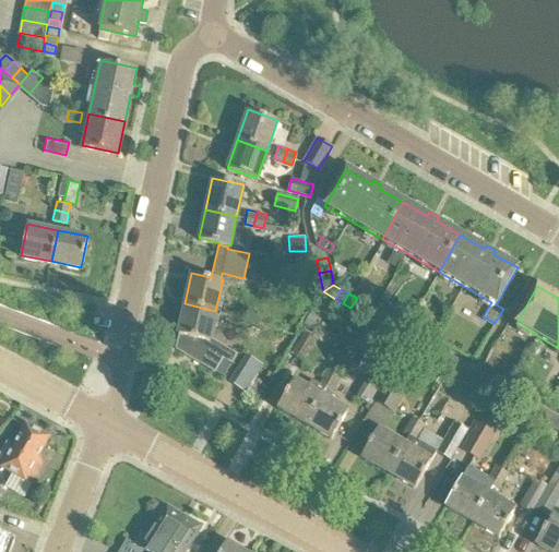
[(351,308),(358,312),(365,302),(357,298),(351,308)]
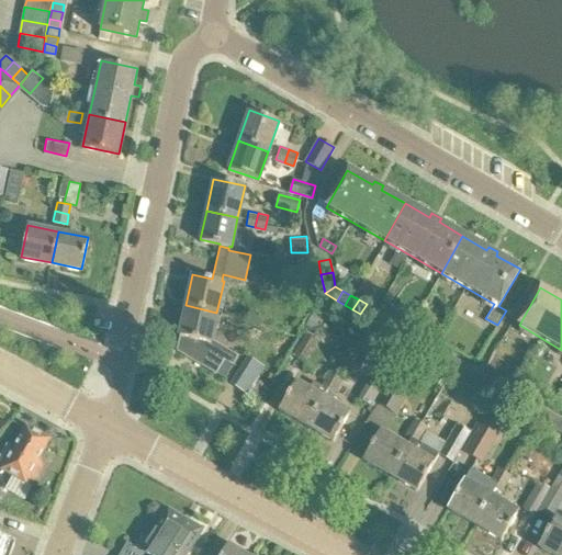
[(360,314),(368,318),(374,308),(367,304),(360,314)]
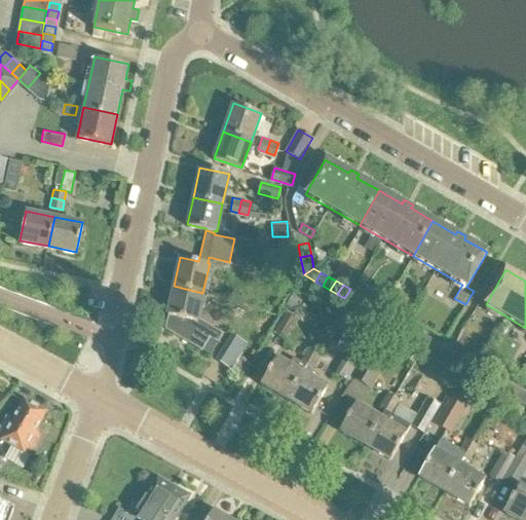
[(202,293),(174,286),(167,313),(168,313),(165,327),(202,347),(211,351),(222,332),(197,318),(202,293)]
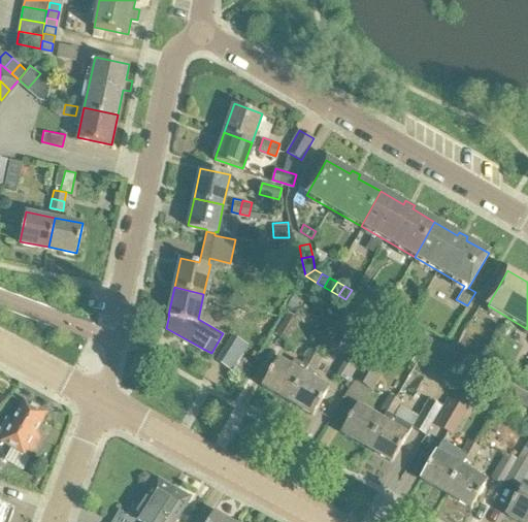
[(345,299),(353,303),(359,294),(352,290),(345,299)]
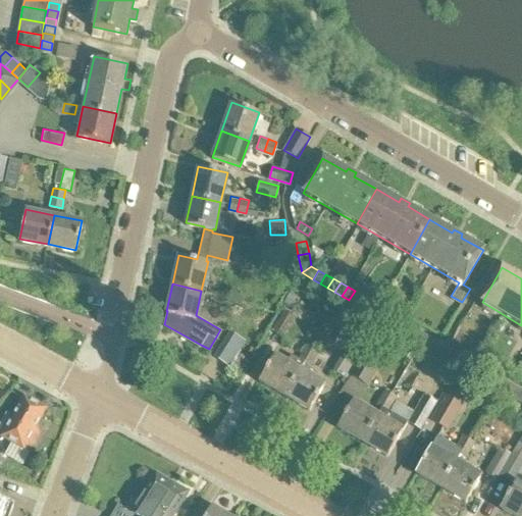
[(349,300),(356,304),(362,295),(355,291),(349,300)]
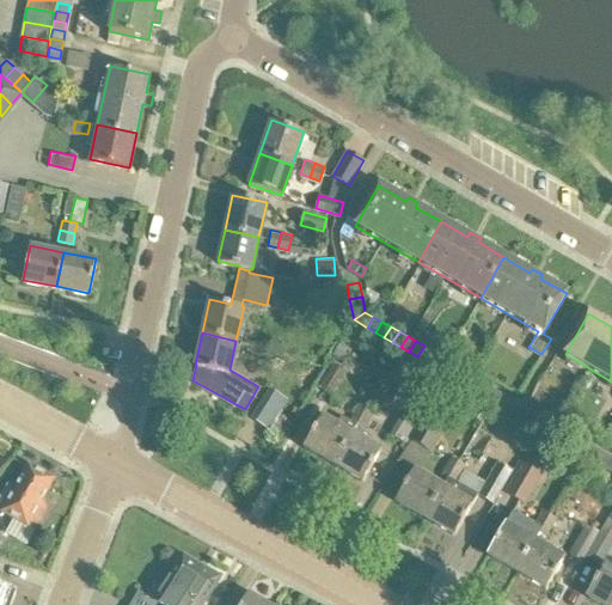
[(417,356),(427,361),(433,350),(424,346),(417,356)]
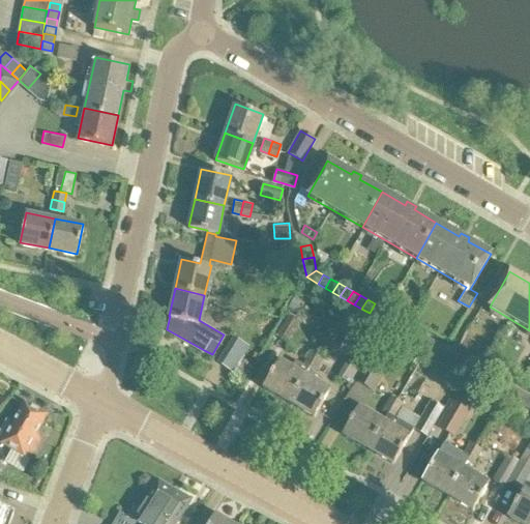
[(370,313),(377,318),(382,308),(375,303),(370,313)]
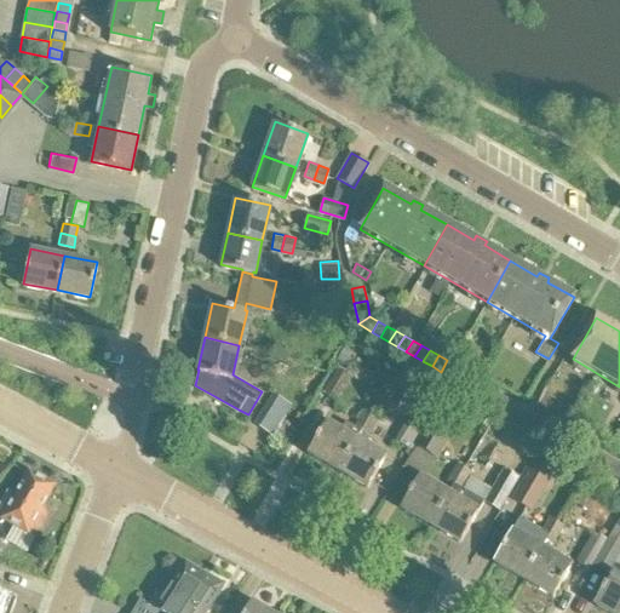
[(441,372),(449,377),(455,365),(447,360),(441,372)]
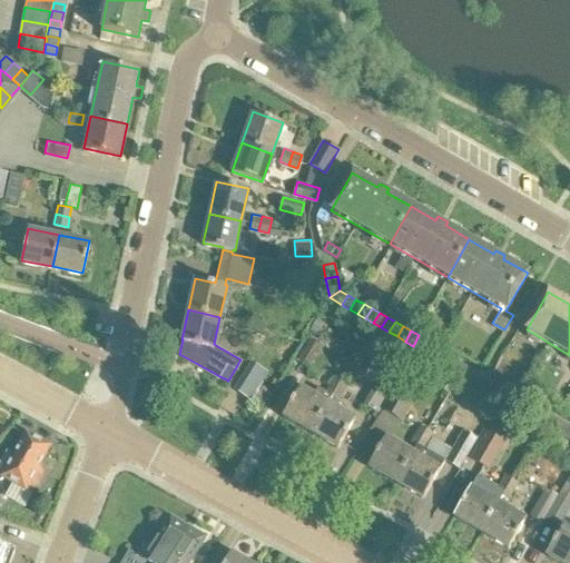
[(296,358),(310,366),(324,343),(311,335),(296,358)]
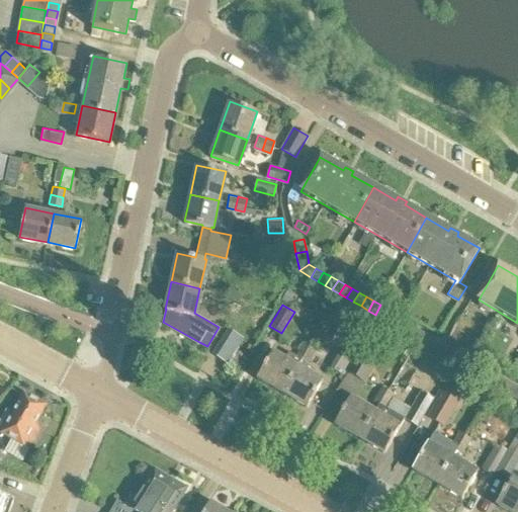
[(375,315),(382,319),(387,310),(380,305),(375,315)]
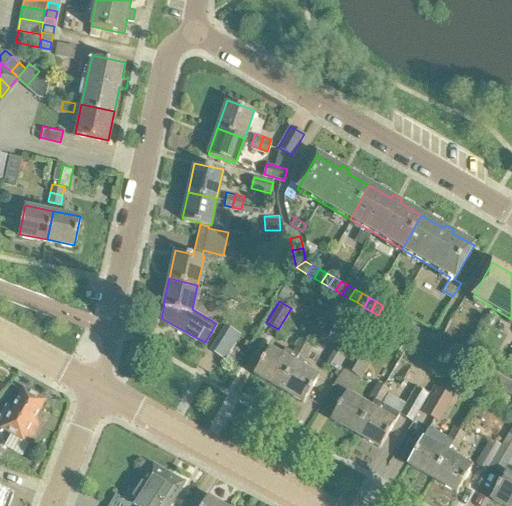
[(360,330),(369,314),(347,302),(338,318),(360,330)]
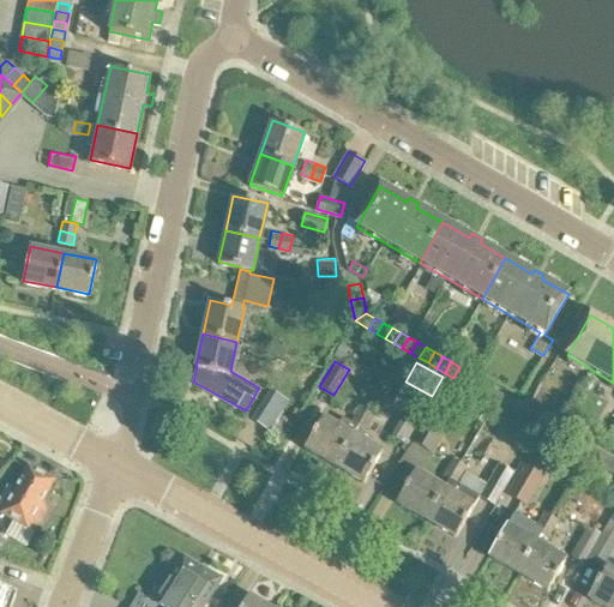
[(453,378),(462,383),(468,372),(459,367),(453,378)]
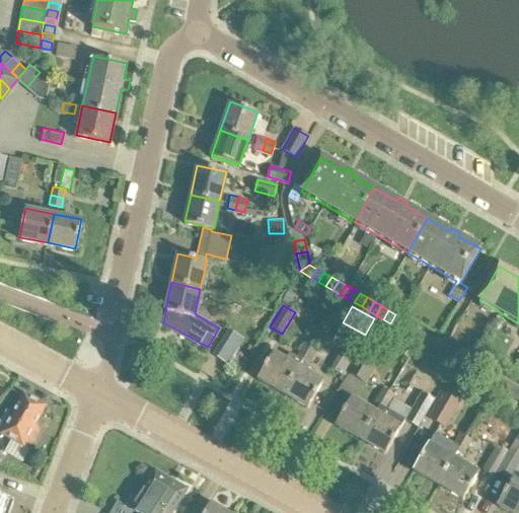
[(390,323),(397,327),(402,318),(395,314),(390,323)]
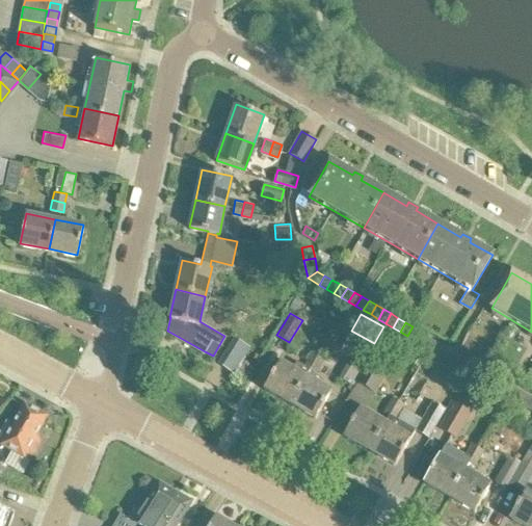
[(407,336),(415,340),(420,331),(413,326),(407,336)]
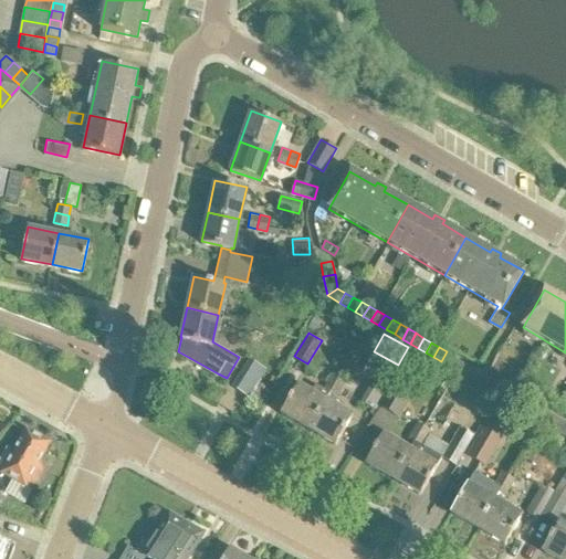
[(441,361),(449,366),(454,356),(447,351),(441,361)]
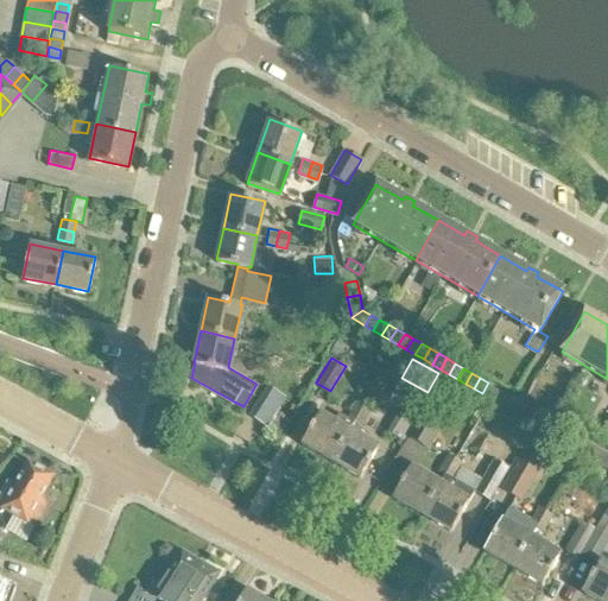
[(255,411),(270,419),(287,390),(273,381),(255,411)]
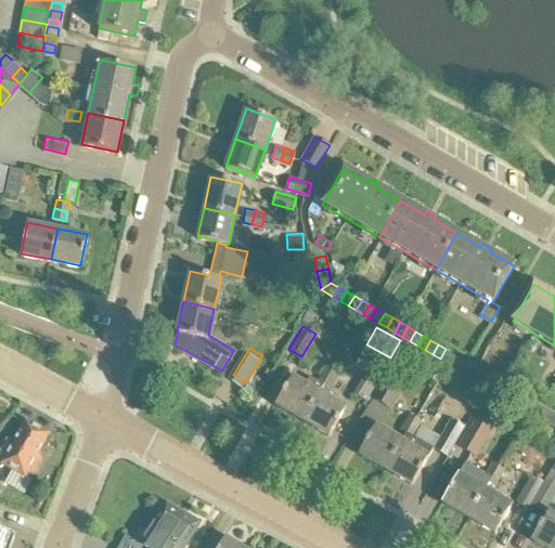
[(446,349),(440,359),(448,363),(453,353),(446,349)]
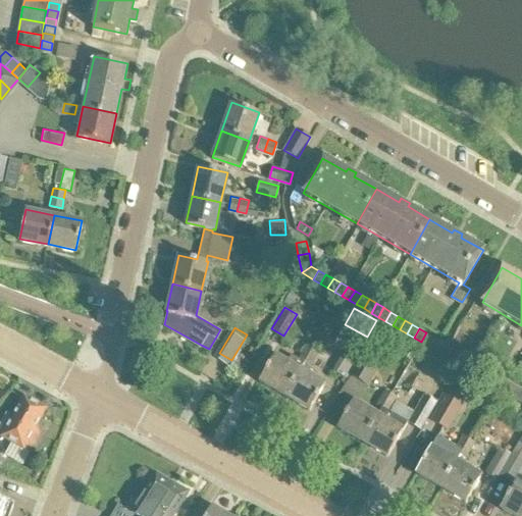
[(307,342),(303,350),(314,356),(318,349),(307,342)]
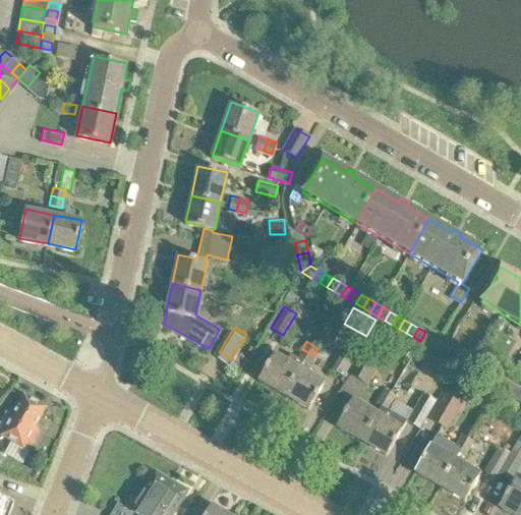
[(349,373),(365,383),(384,350),(367,341),(349,373)]
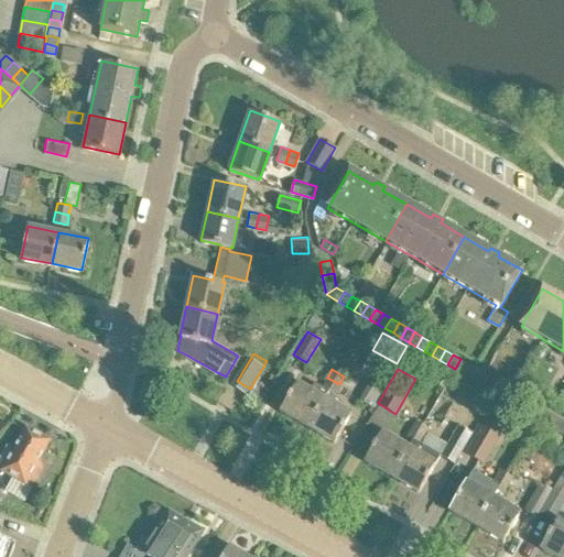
[(443,386),(449,378),(442,372),(435,381),(443,386)]
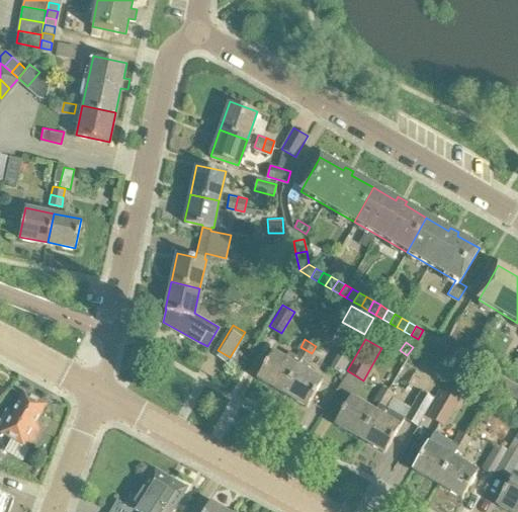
[(257,376),(282,391),(297,366),(296,365),(301,358),(307,361),(312,353),(300,347),(298,350),(287,344),(280,356),(272,351),(257,376)]
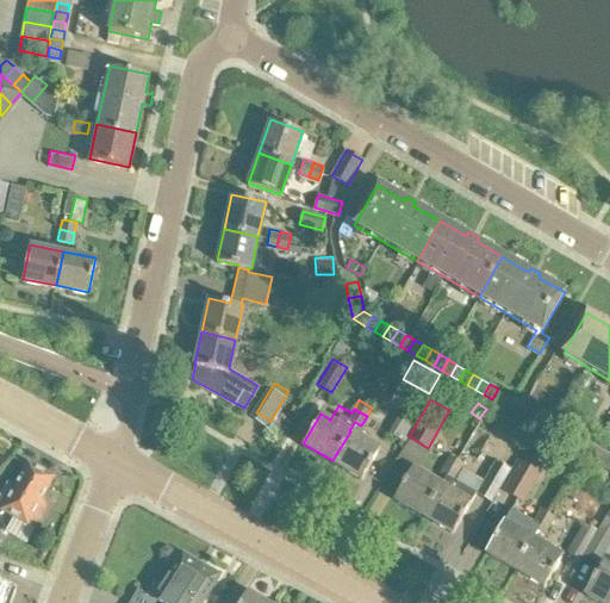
[(531,422),(541,428),(547,417),(539,411),(531,422)]
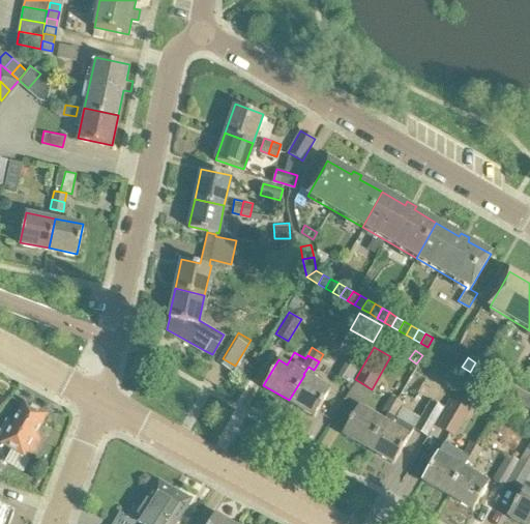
[(340,379),(350,386),(363,366),(352,358),(340,379)]
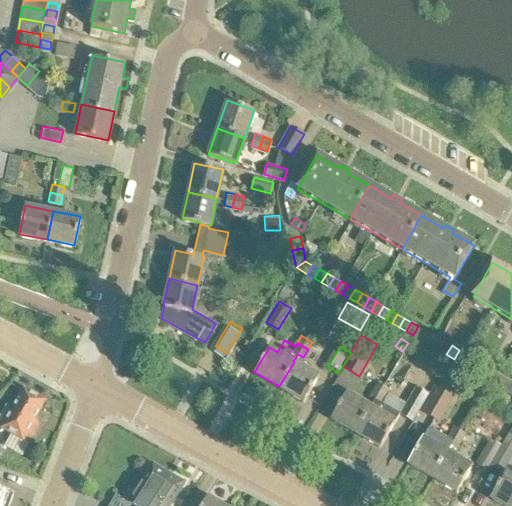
[(454,359),(462,364),(467,354),(459,350),(454,359)]
